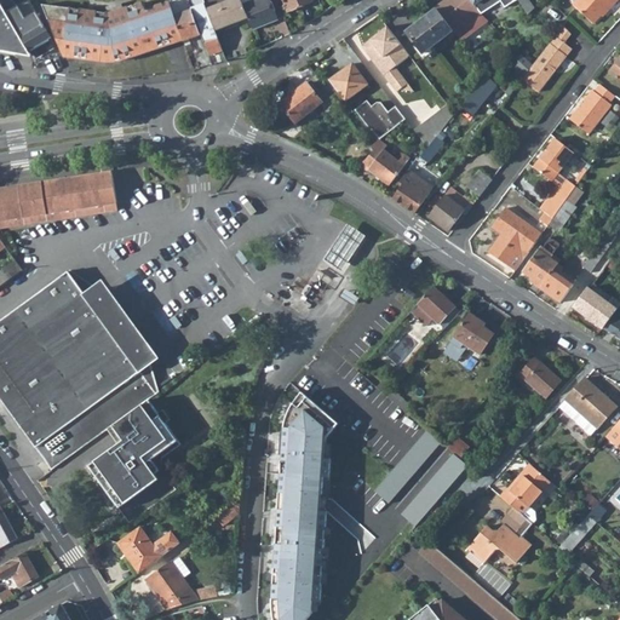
[(0,0),(0,3),(7,16),(29,52),(51,39),(28,0),(27,0),(17,6),(12,0),(0,0)]
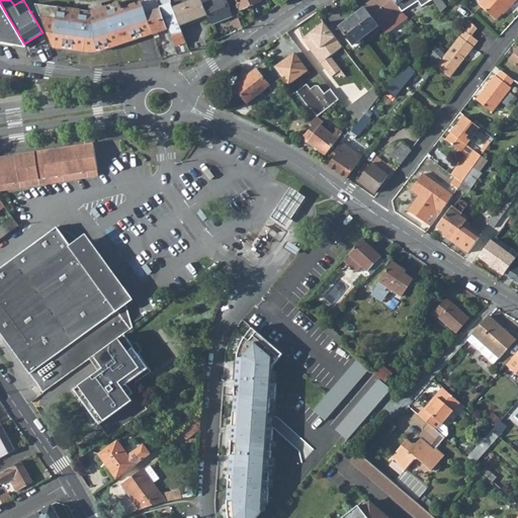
[(142,0),(143,1),(147,13),(153,33),(157,44),(162,41),(158,31),(167,28),(159,6),(157,0),(142,0)]
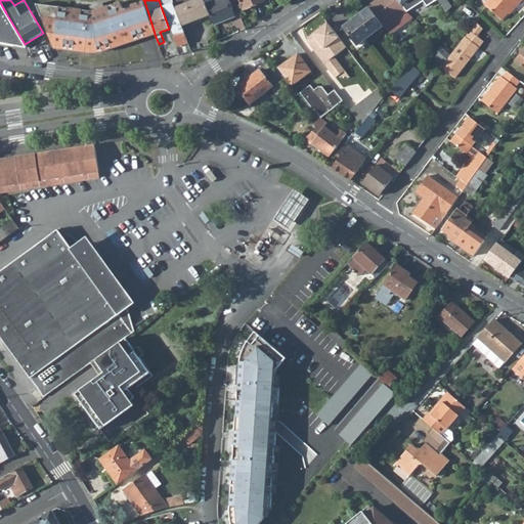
[(193,0),(174,7),(175,9),(181,26),(210,14),(206,3),(204,0),(193,0)]
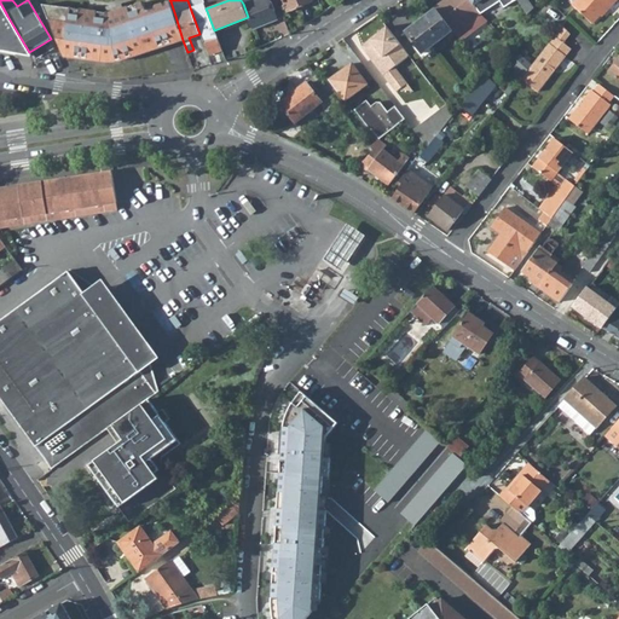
[(268,0),(252,0),(253,0),(243,4),(248,17),(253,29),(277,19),(268,0)]
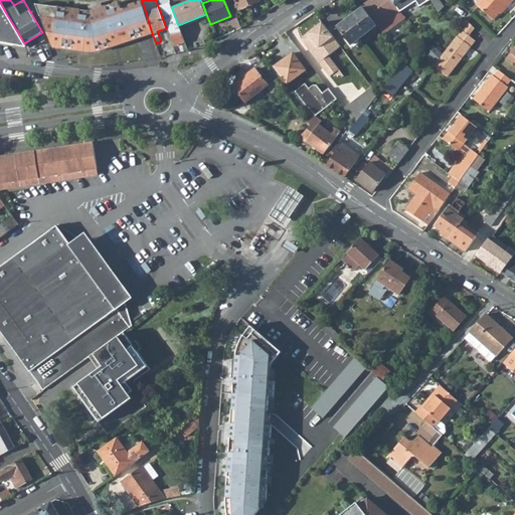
[(247,0),(234,0),(239,9),(249,5),(247,0)]
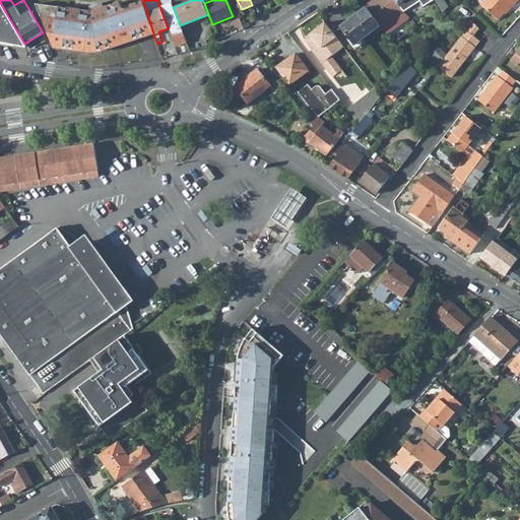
[(366,7),(380,25),(386,34),(408,16),(403,11),(401,9),(398,4),(395,0),(372,0),(365,6),(366,7)]
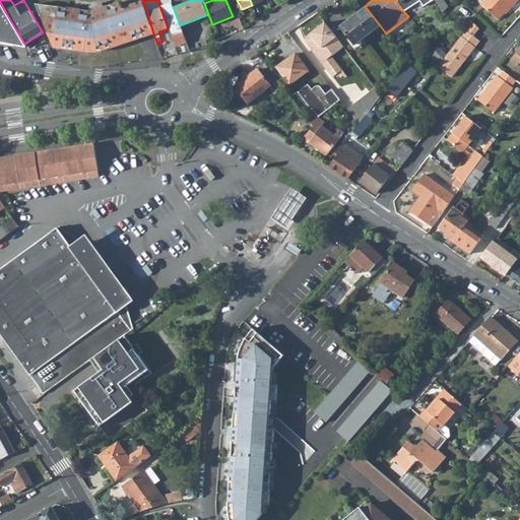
[(395,0),(398,4),(401,9),(403,11),(420,1),(425,6),(433,0),(395,0)]
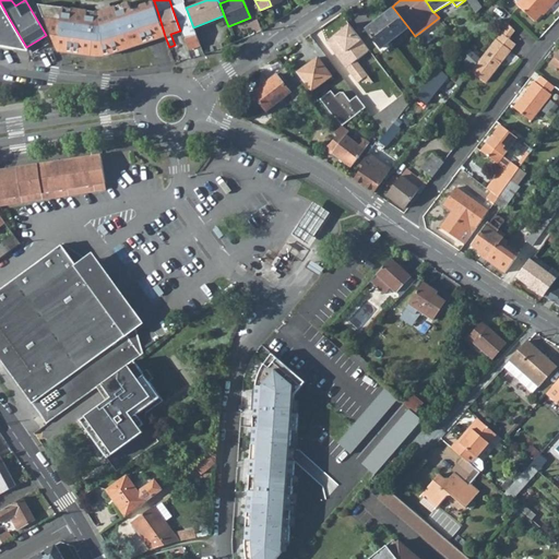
[(466,0),(476,13),(480,8),(475,0),(466,0)]
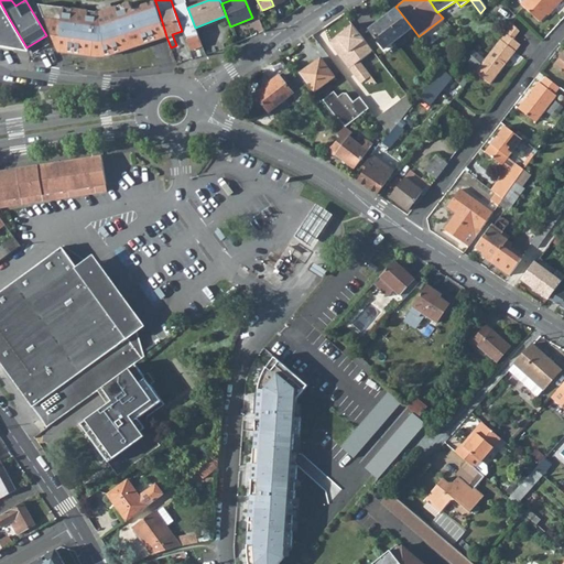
[(525,0),(521,4),(539,21),(546,13),(557,1),(560,2),(561,0),(525,0)]
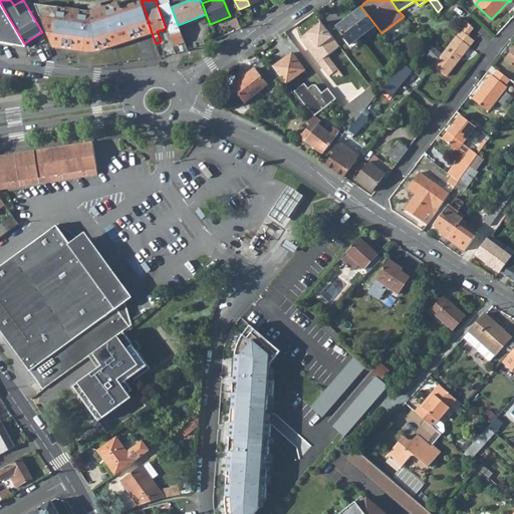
[(44,5),(61,48),(84,51),(90,52),(94,51),(98,51),(102,50),(152,33),(146,13),(142,1),(120,8),(120,6),(119,6),(117,2),(101,8),(99,3),(94,5),(96,10),(90,12),(44,5)]
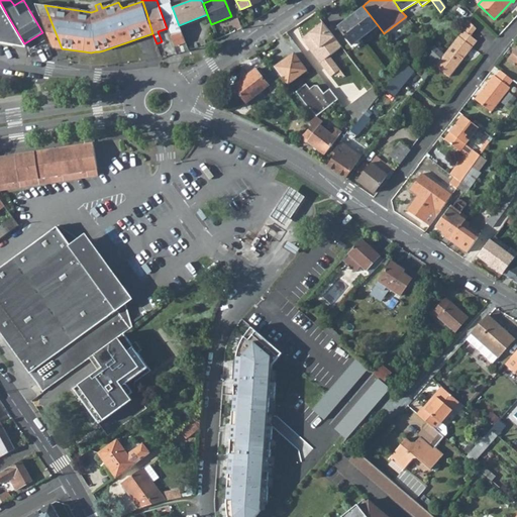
[(501,12),(502,13),(513,2),(511,1),(501,12)]
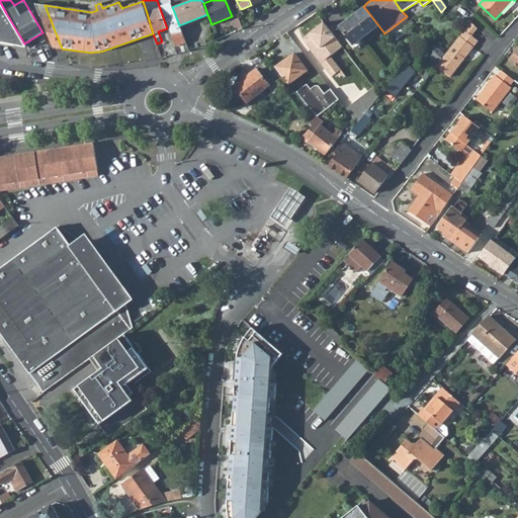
[(0,41),(26,47),(24,44),(6,13),(0,2),(0,41)]
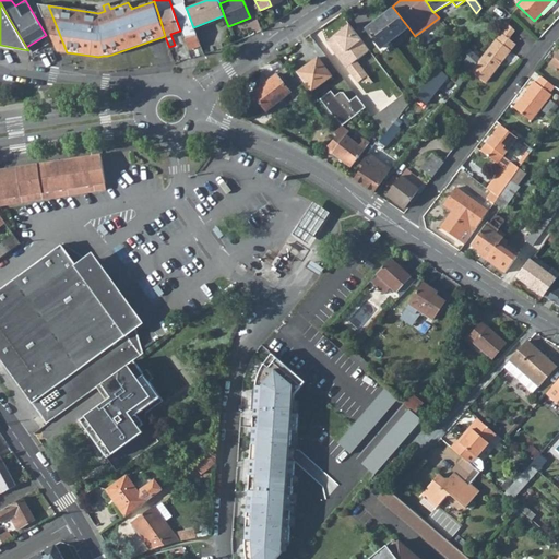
[(48,6),(38,4),(57,51),(67,52),(48,6)]
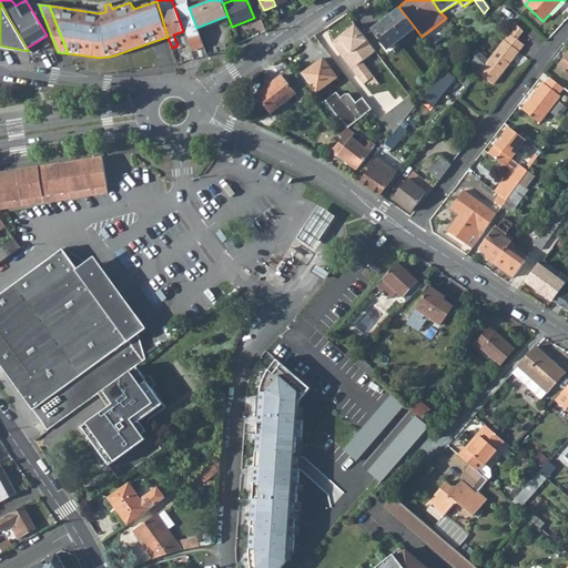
[(372,29),(387,49),(415,28),(399,8),(372,29)]
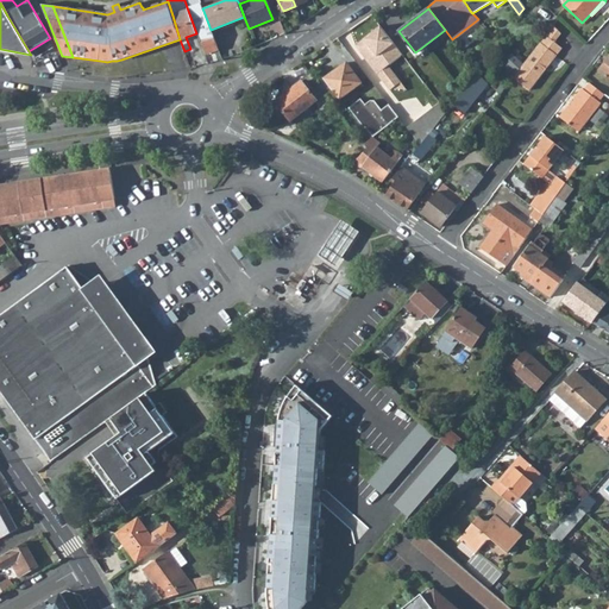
[(203,11),(193,16),(207,54),(218,49),(211,30),(203,11)]
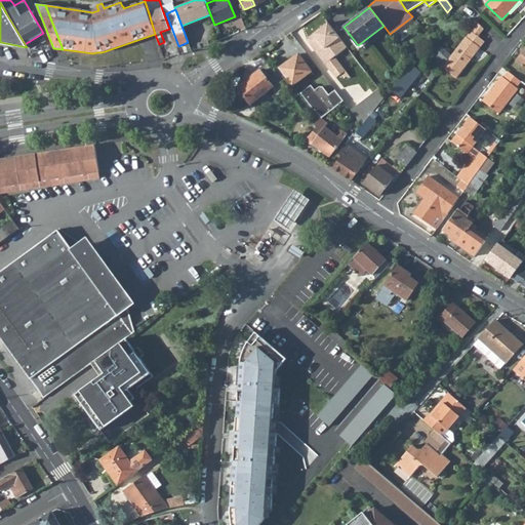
[(327,23),(306,39),(313,48),(316,47),(319,52),(317,53),(324,64),(335,78),(340,74),(348,74),(334,56),(347,47),(340,40),(327,23)]
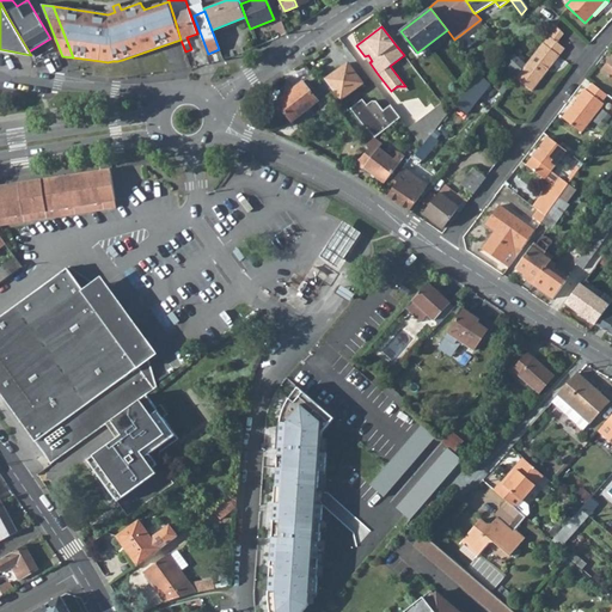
[(556,26),(548,36),(556,42),(563,34),(556,26)]
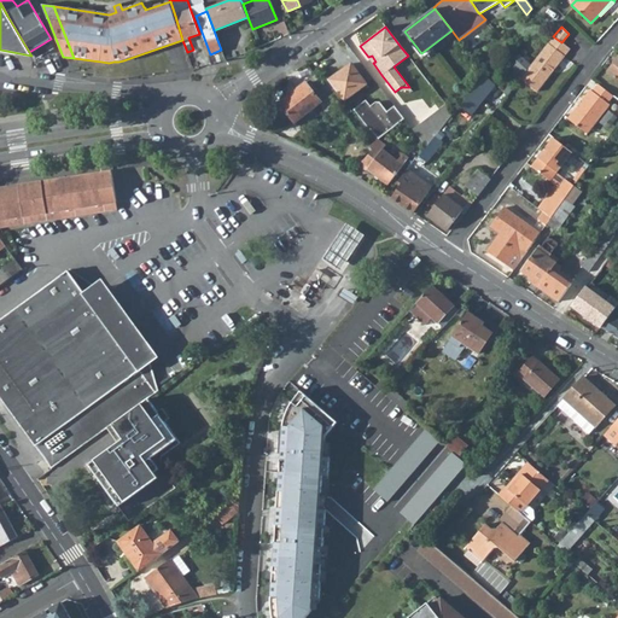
[(548,44),(565,56),(570,48),(561,42),(553,36),(548,44)]
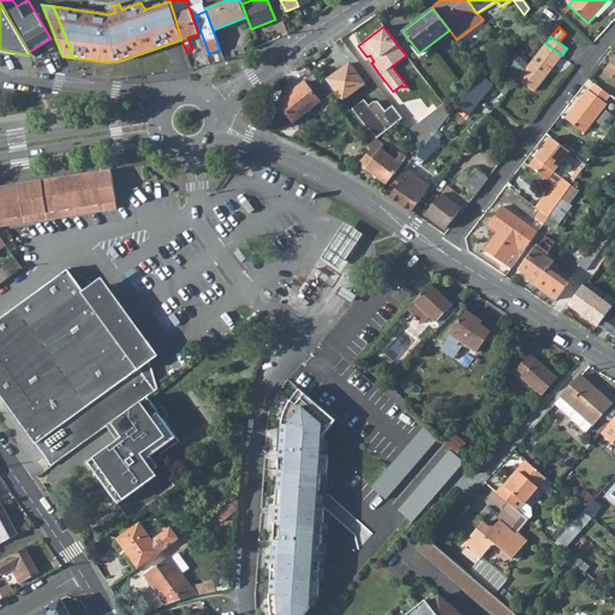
[(518,78),(535,91),(562,55),(545,43),(529,64),(518,78)]
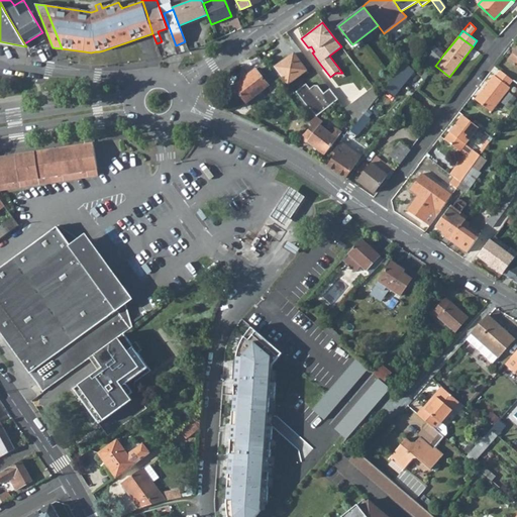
[(443,54),(433,45),(427,54),(436,62),(443,54)]
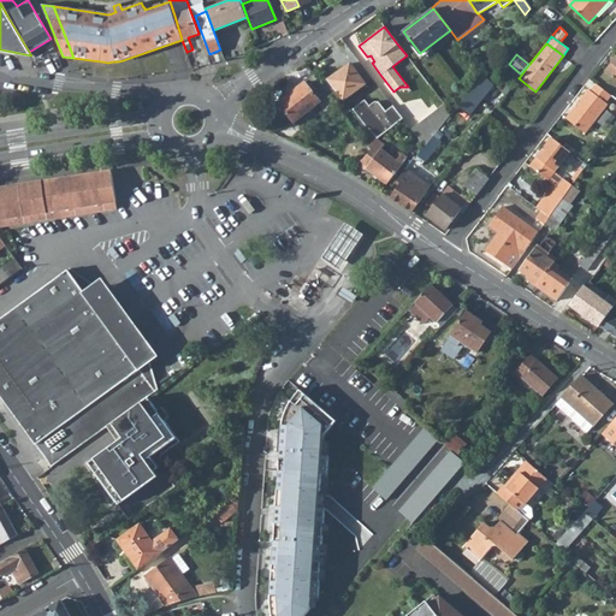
[(615,55),(604,71),(615,80),(615,55)]
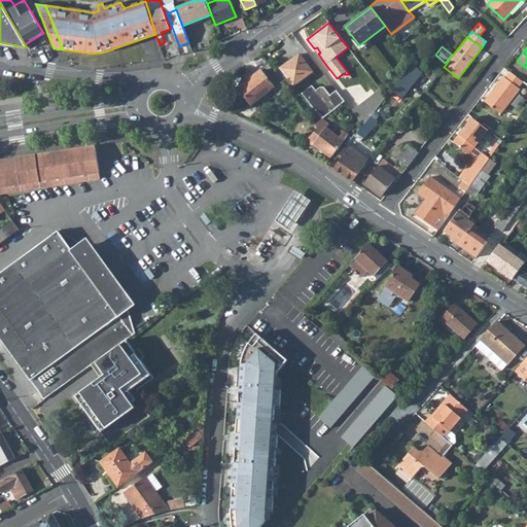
[(283,71),(293,85),(313,72),(300,54),(290,61),(292,65),(283,71)]
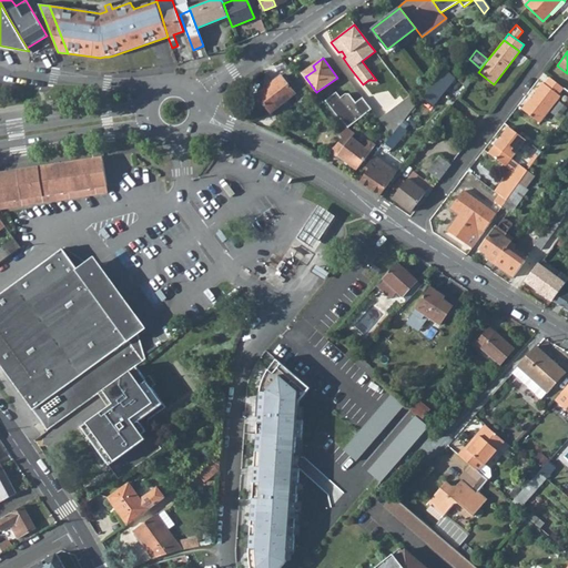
[(303,73),(305,77),(315,70),(313,66),(303,73)]
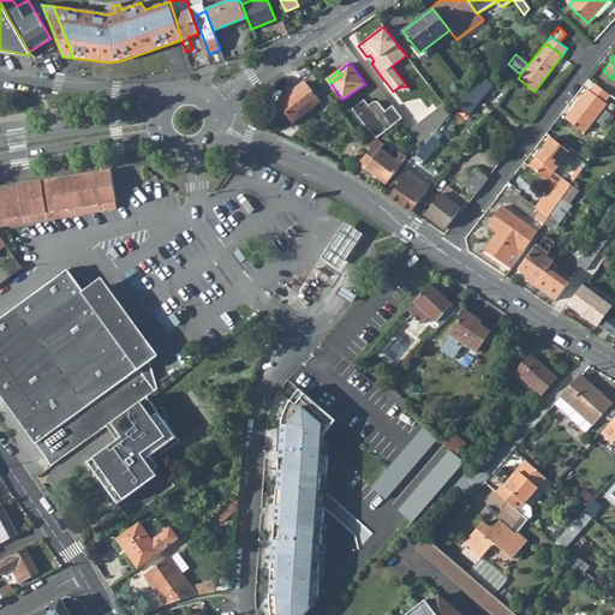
[(459,105),(471,114),(496,84),(484,73),(459,105)]
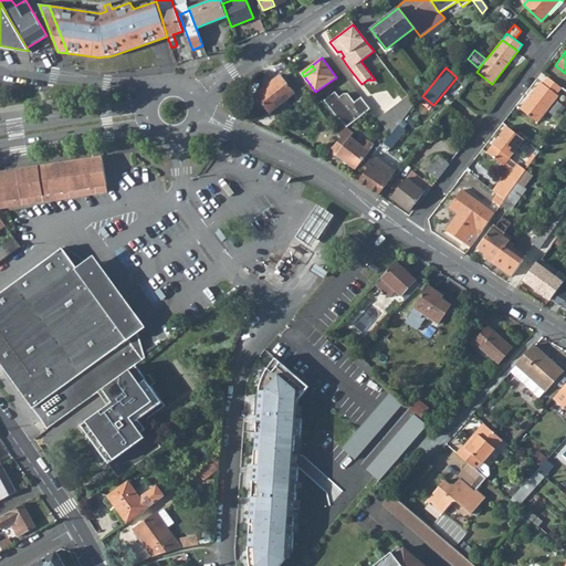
[(284,72),(297,88),(302,85),(290,69),(284,72)]
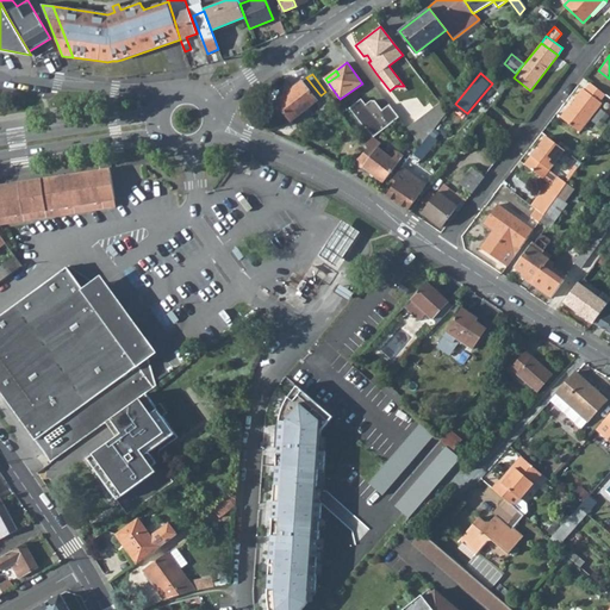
[(277,101),(292,120),(315,103),(321,111),(334,103),(327,93),(317,101),(302,81),(277,101)]
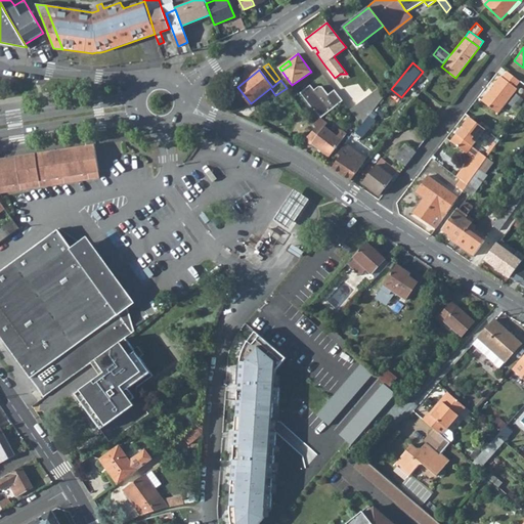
[(481,100),(498,114),(517,89),(515,87),(520,81),(508,72),(503,78),(500,76),(481,100)]
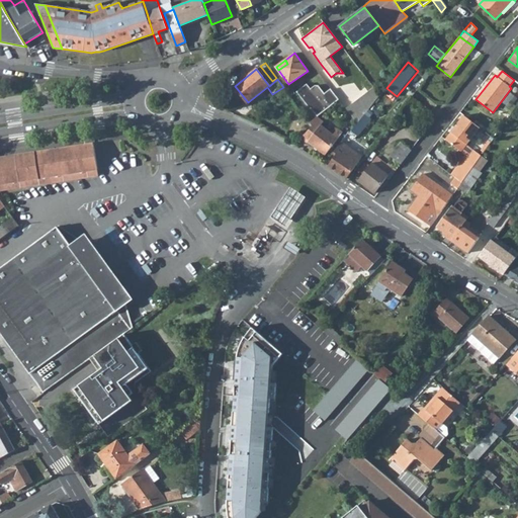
[(308,85),(297,92),(301,97),(312,90),(308,85)]
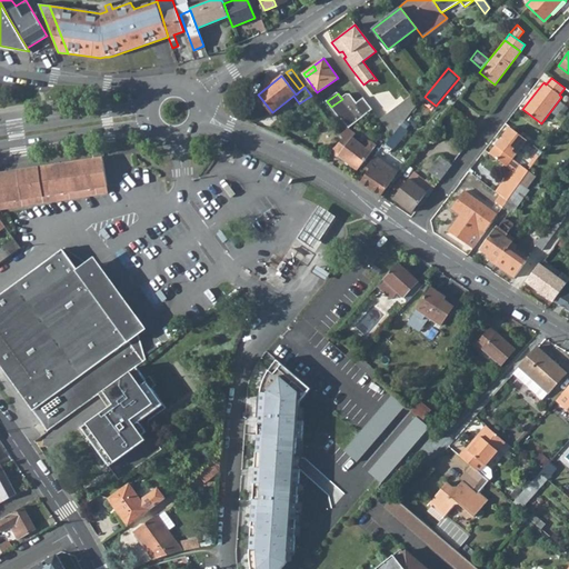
[(342,99),(331,107),(340,120),(341,119),(348,128),(372,109),(366,101),(359,107),(357,105),(350,96),(347,95),(342,99)]
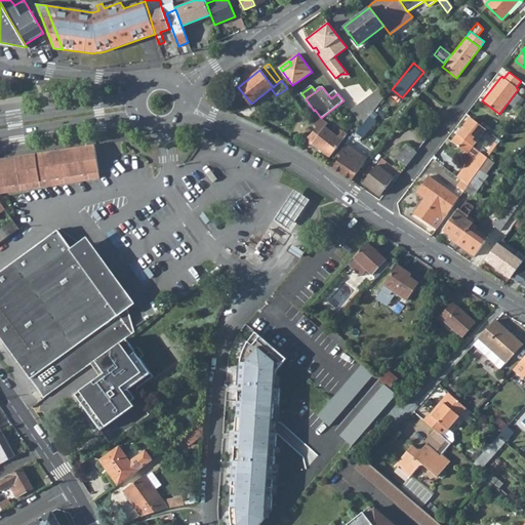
[(378,88),(351,110),(362,125),(367,120),(370,115),(385,96),(378,88)]
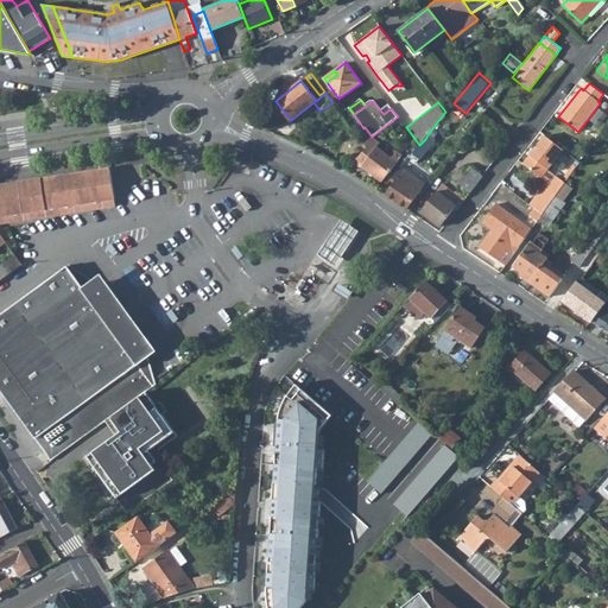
[(425,139),(431,144),(436,139),(429,133),(425,139)]
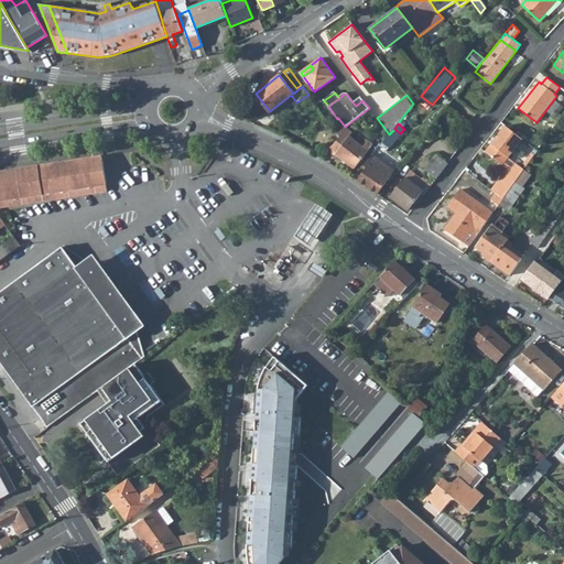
[(514,182),(523,170),(508,158),(522,139),(506,126),(485,152),(507,169),(491,190),(496,194),(502,198),(514,182)]
